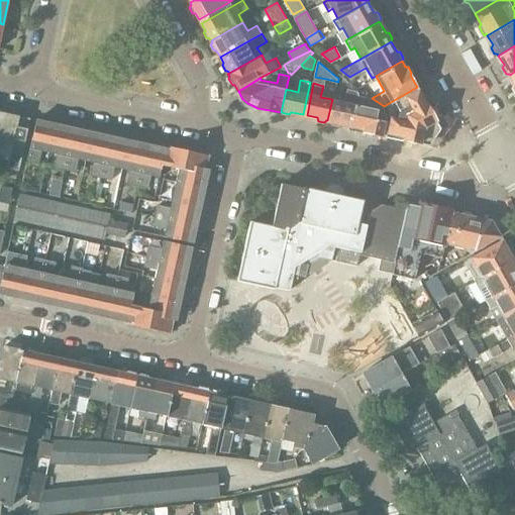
[(418,87),(417,87),(396,99),(400,108),(398,118),(392,116),(387,136),(404,139),(405,138),(408,139),(409,140),(416,142),(417,141),(421,142),(422,141),(429,142),(440,128),(435,120),(437,119),(434,115),(435,114),(432,107),(430,107),(418,87)]
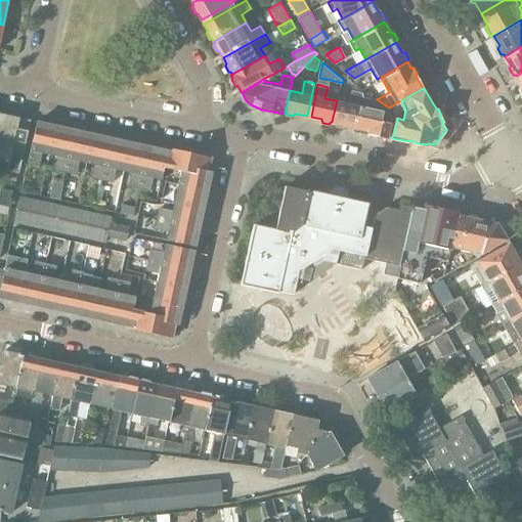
[(353,127),(360,97),(361,94),(351,92),(349,103),(337,100),(332,122),(336,123),(338,126),(344,127),(346,125),(353,127)]
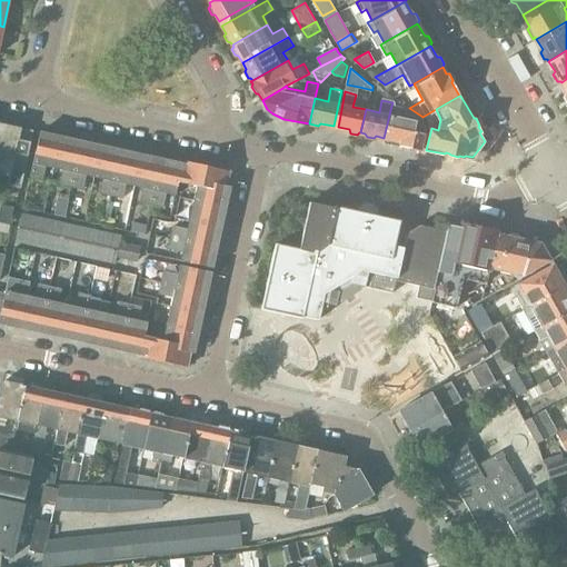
[(423,117),(409,108),(409,109),(391,106),(384,138),(386,138),(385,141),(423,149),(427,127),(423,117)]
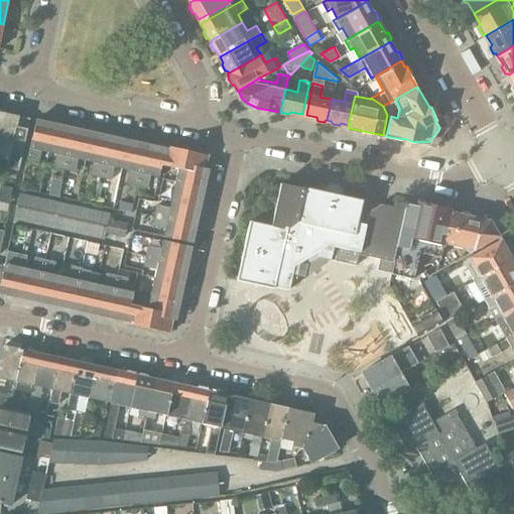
[(19,169),(24,147),(31,117),(0,110),(0,152),(10,155),(7,166),(19,169)]
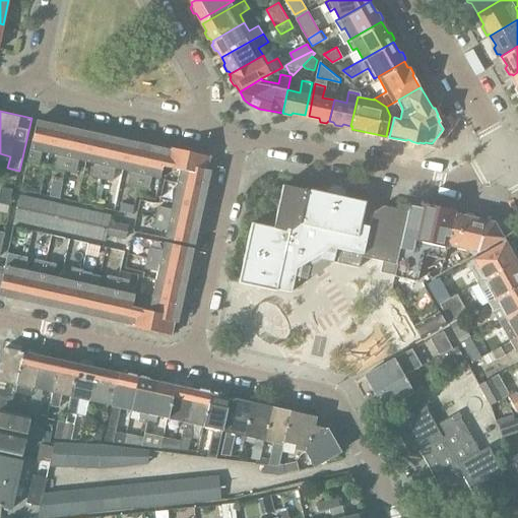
[(56,123),(37,119),(27,160),(39,164),(42,150),(49,151),(56,123)]
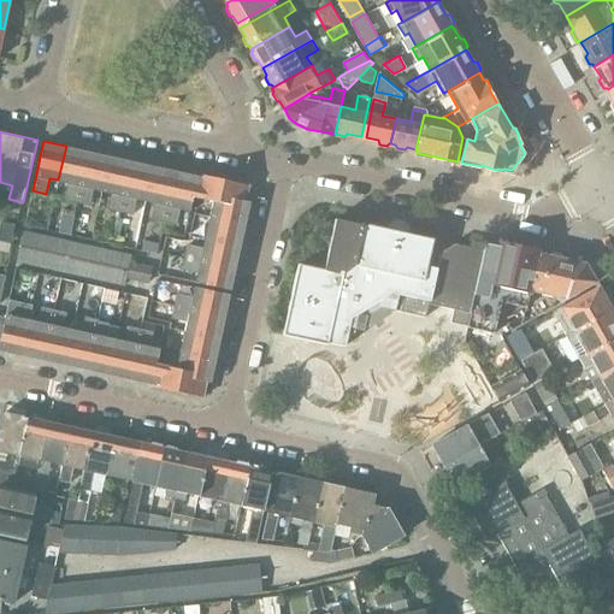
[(66,146),(58,179),(69,183),(65,198),(76,200),(87,151),(66,146)]
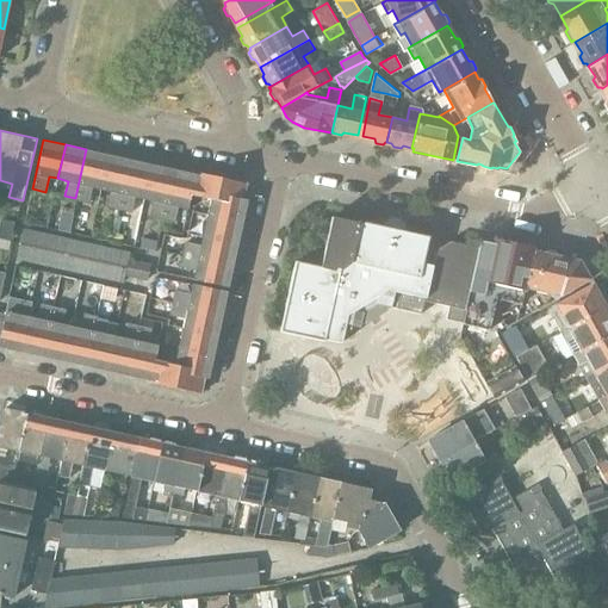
[(86,149),(75,198),(90,202),(93,186),(101,187),(109,155),(86,149)]
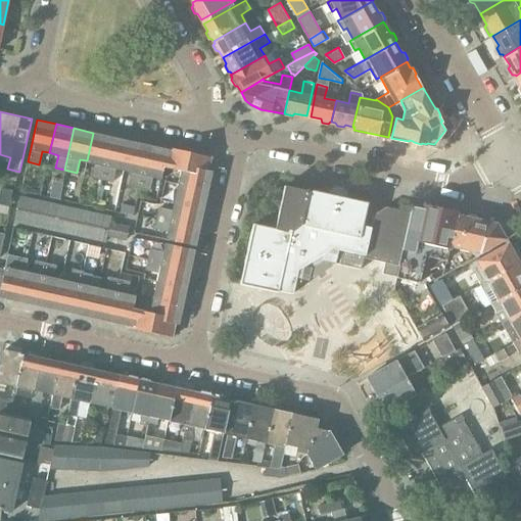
[(93,133),(87,160),(96,162),(93,177),(101,179),(111,136),(93,133)]
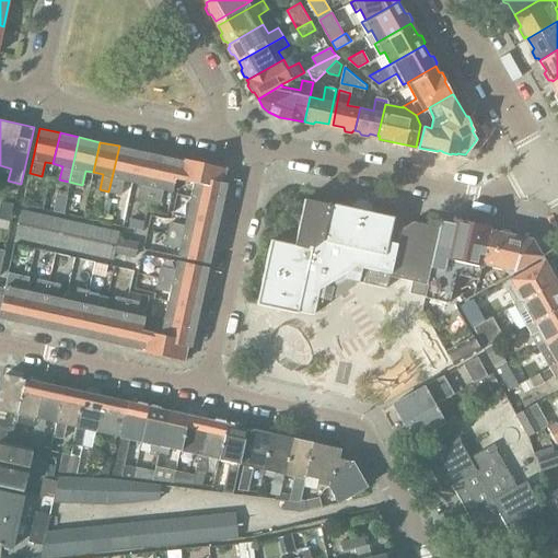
[(119,146),(108,192),(121,194),(125,179),(132,182),(139,151),(119,146)]
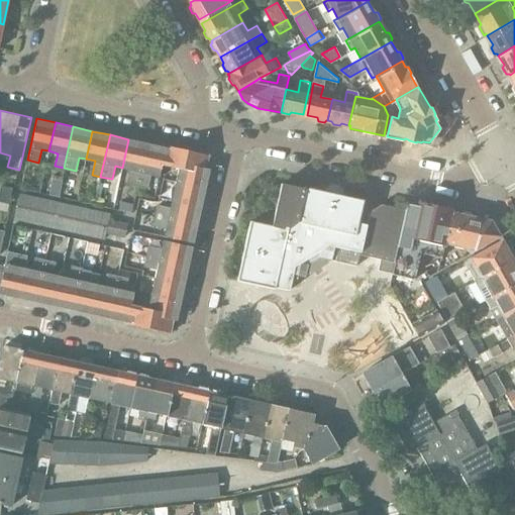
[(128,139),(122,168),(131,170),(128,183),(136,185),(146,142),(128,139)]
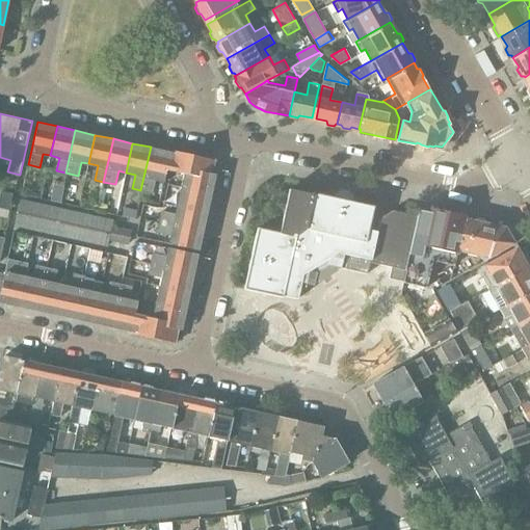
[(151,147),(140,190),(153,192),(156,179),(164,181),(167,168),(165,168),(169,152),(151,147)]
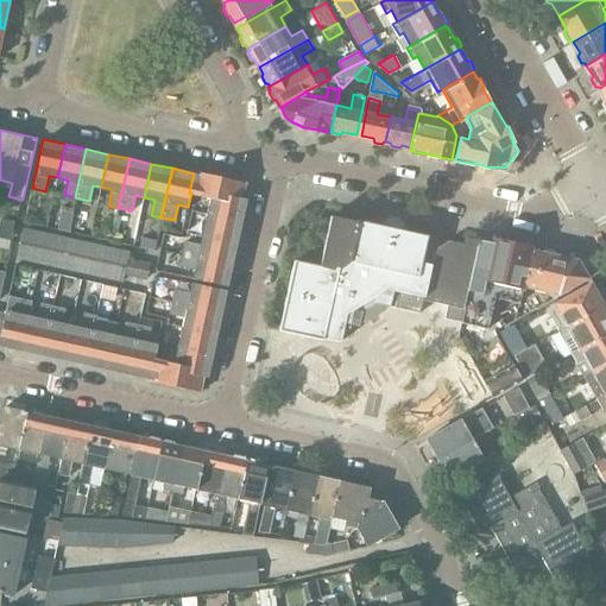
[(189,193),(191,193),(212,196),(212,195),(222,199),(227,177),(194,170),(194,174),(189,193)]
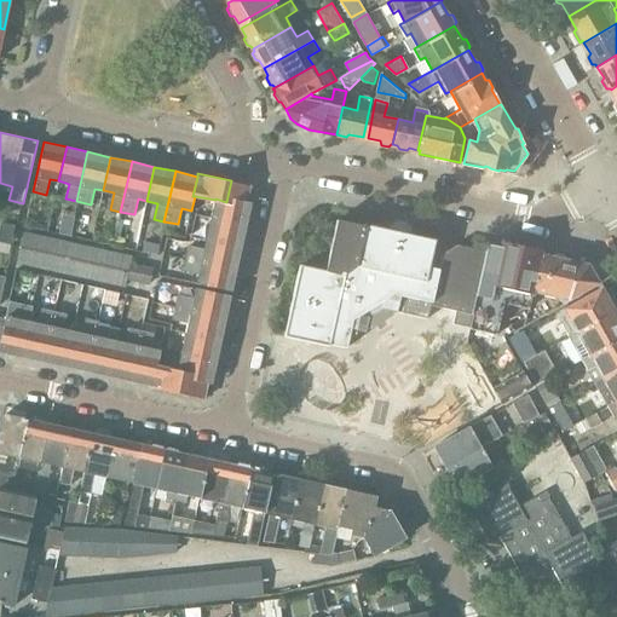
[(215,199),(215,200),(212,217),(246,224),(251,202),(247,201),(251,185),(231,180),(226,202),(215,199)]
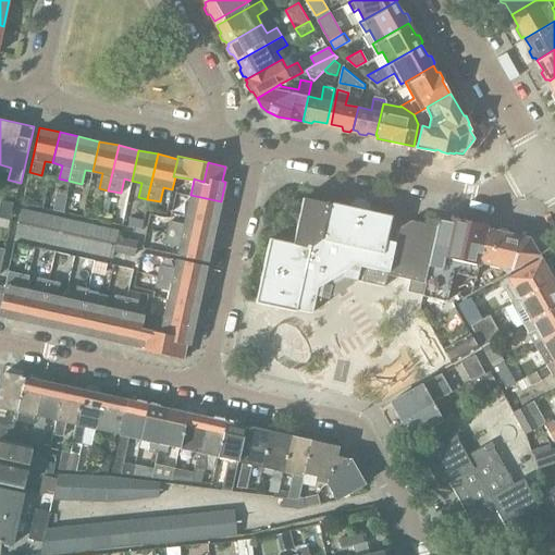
[(64,211),(68,194),(57,192),(53,209),(64,211)]
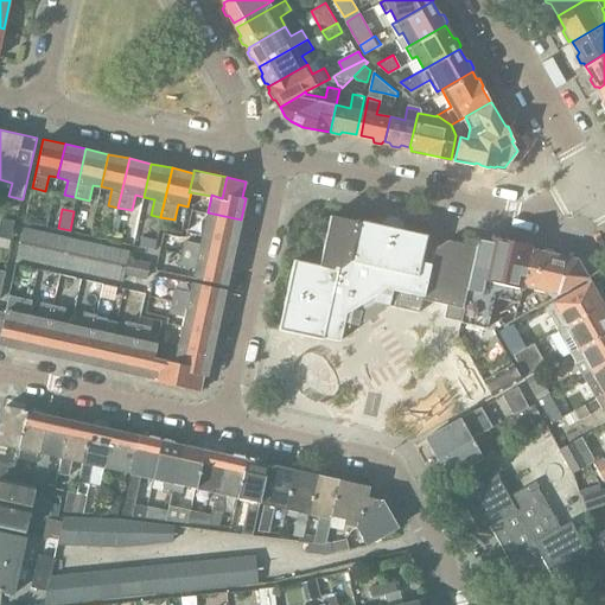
[(241,220),(208,212),(203,235),(236,242),(241,220)]
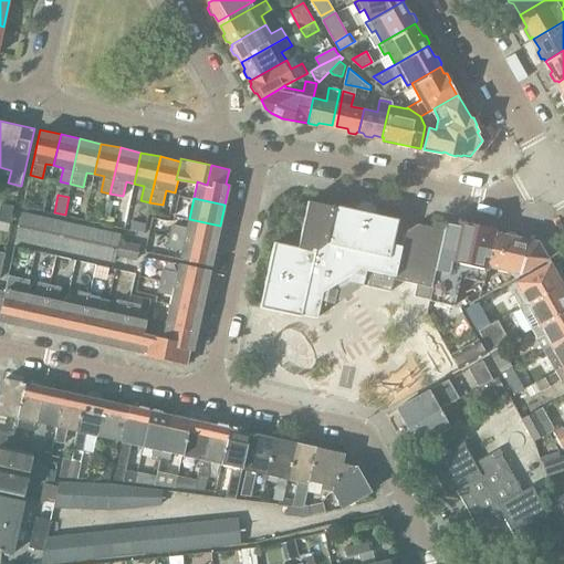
[(394,278),(418,283),(415,295),(429,299),(445,229),(418,222),(404,232),(400,247),(393,246),(399,219),(376,213),(377,209),(373,202),(365,200),(357,205),(356,209),(334,204),(333,206),(309,200),(299,247),(275,241),(260,306),(301,315),(302,314),(317,317),(321,300),(335,302),(336,295),(338,295),(356,284),(356,282),(390,290),(394,278)]
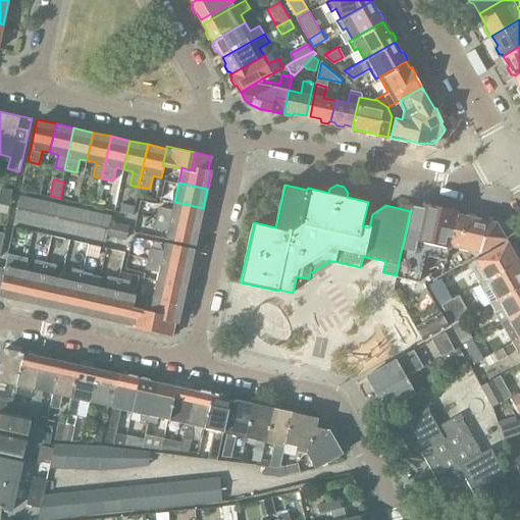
[(0,202),(9,204),(12,189),(0,187),(0,202)]
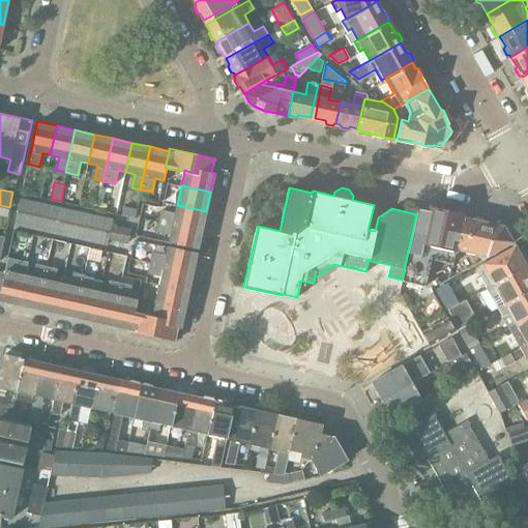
[(21,199),(19,211),(26,212),(29,200),(21,199)]
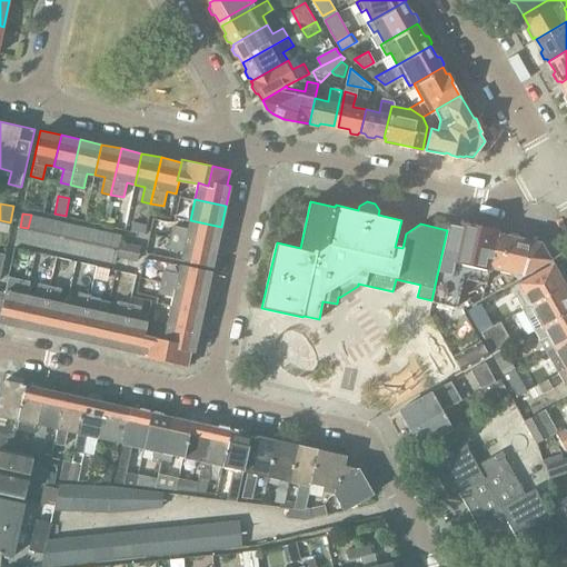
[(28,228),(37,230),(40,217),(31,215),(28,228)]
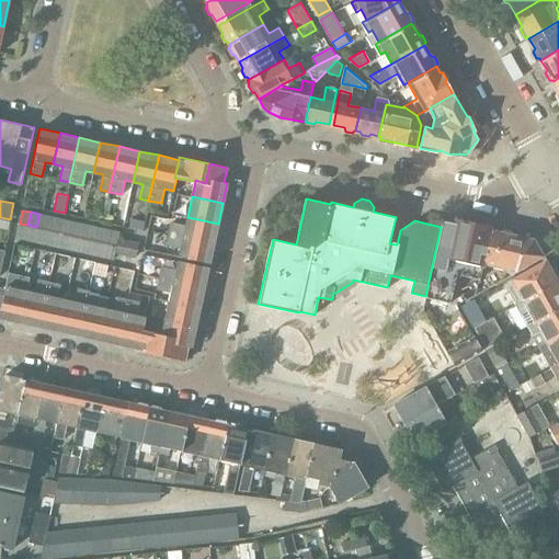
[(40,214),(36,227),(45,229),(47,216),(40,214)]
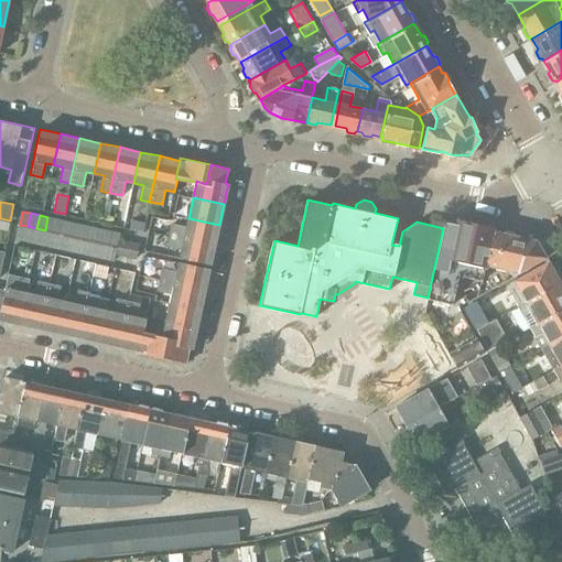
[(47,217),(45,230),(53,233),(56,218),(47,217)]
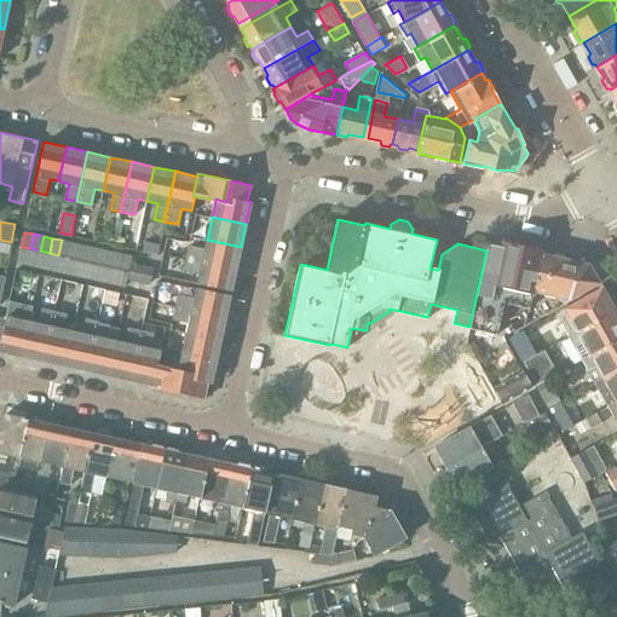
[(62,240),(58,255),(68,257),(71,242),(62,240)]
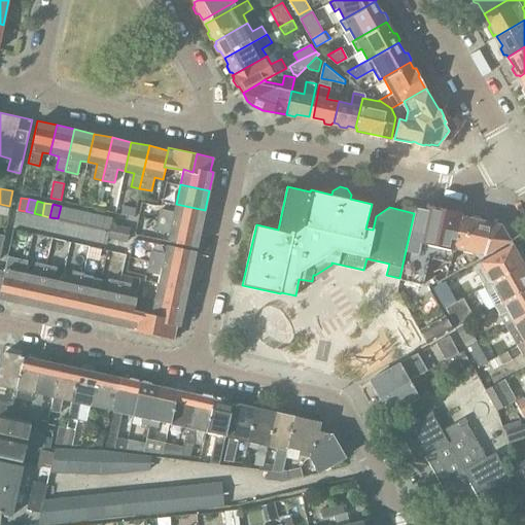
[(134,216),(136,207),(123,204),(120,213),(134,216)]
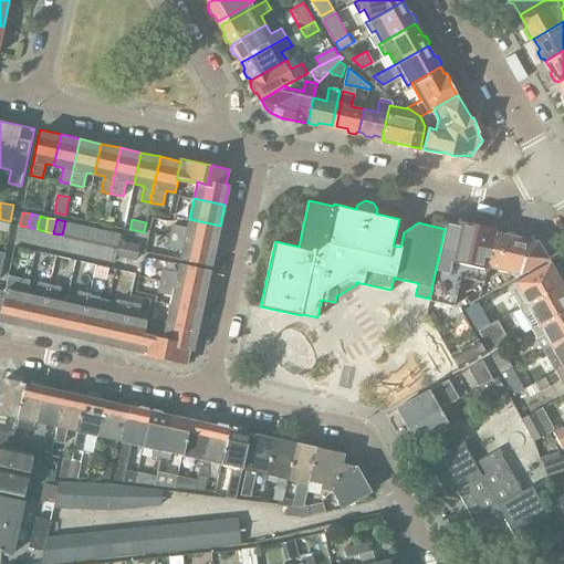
[(220,226),(189,219),(187,227),(173,223),(170,236),(216,246),(220,226)]
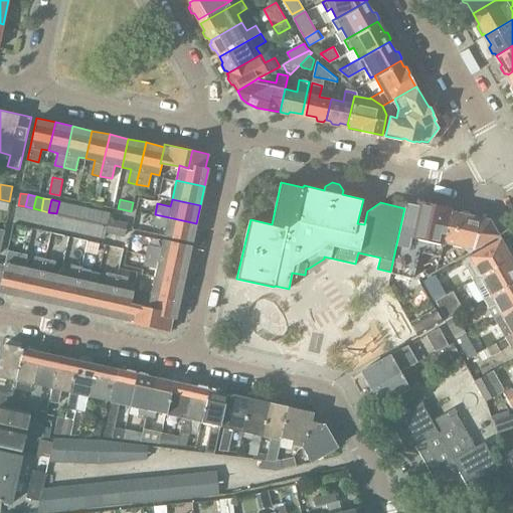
[(64,215),(66,203),(59,201),(56,213),(64,215)]
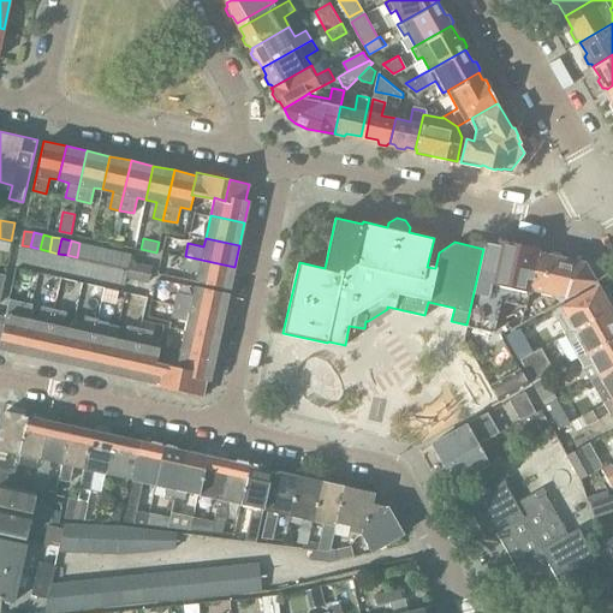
[(539,249),(500,240),(499,243),(495,243),(494,247),(486,244),(468,325),(494,331),(503,292),(529,297),(530,291),(537,254),(539,249)]
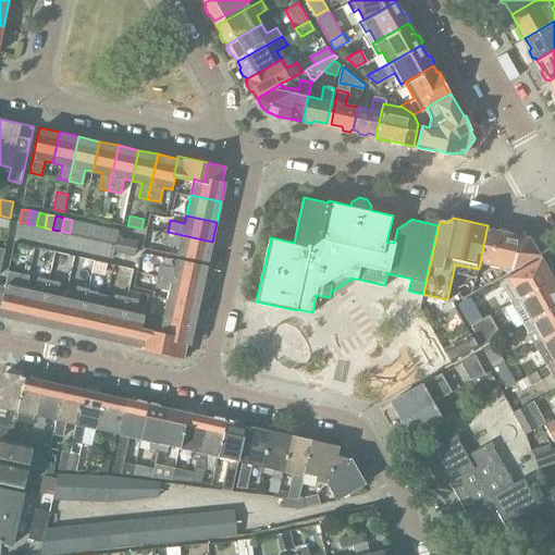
[(72,220),(70,233),(77,235),(81,222),(72,220)]
